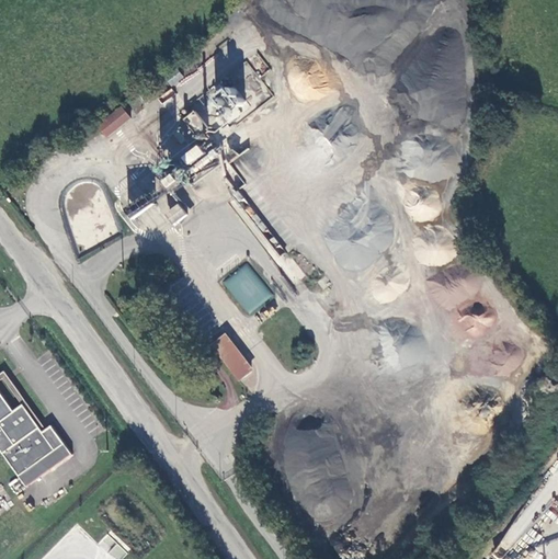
[(254,50),(177,112),(183,117),(195,109),(207,125),(212,126),(223,127),(228,121),(234,124),(272,95),(258,77),(268,68),(254,50)]
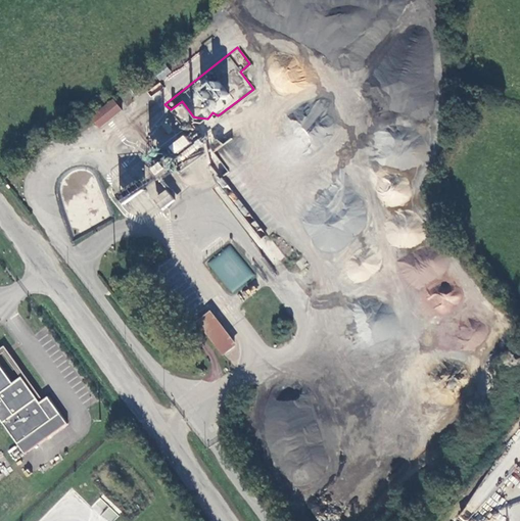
[(169,68),(162,60),(152,69),(158,77),(169,68)]
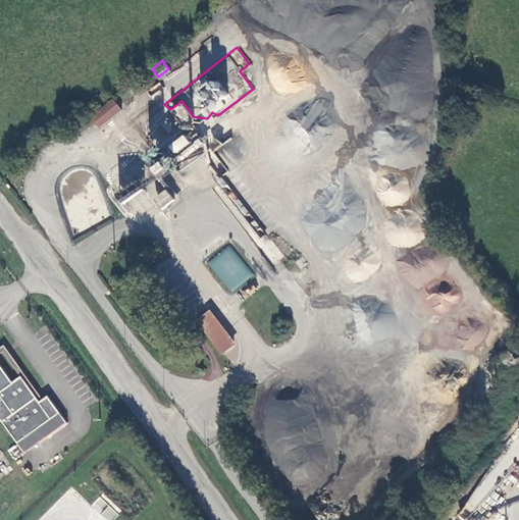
[(120,111),(112,100),(90,116),(98,126),(120,111)]
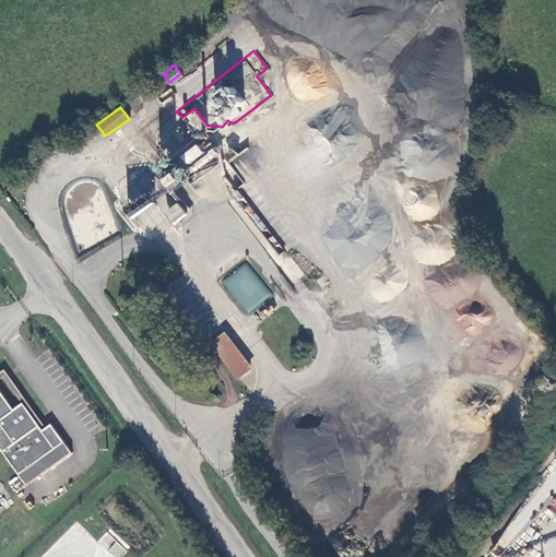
[(194,108),(182,117),(185,119),(175,127),(186,139),(194,132),(196,133),(206,125),(194,108)]
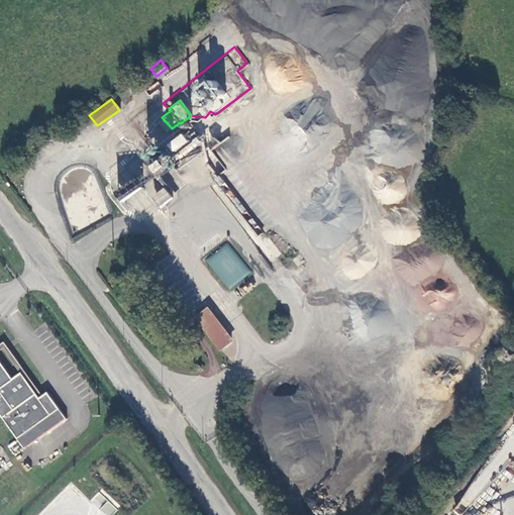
[(186,143),(191,148),(201,139),(208,134),(206,131),(199,136),(198,134),(186,143)]
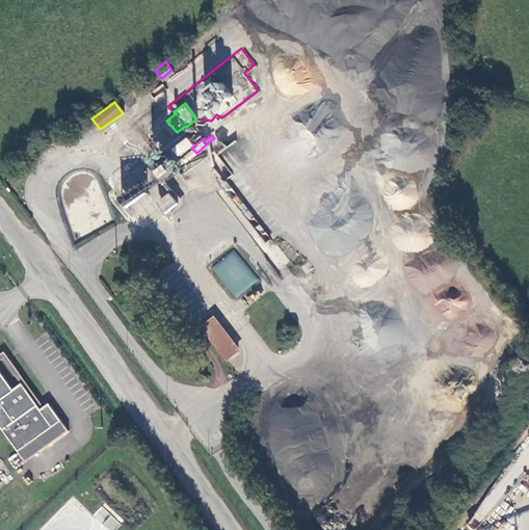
[(176,155),(185,148),(180,141),(170,148),(176,155)]
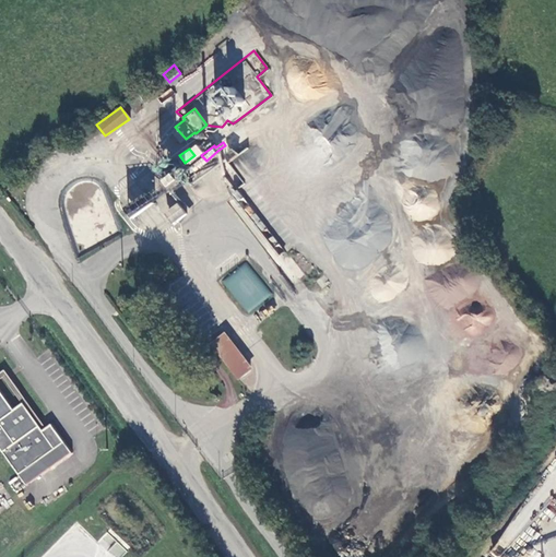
[(201,155),(184,168),(188,175),(206,161),(201,155)]
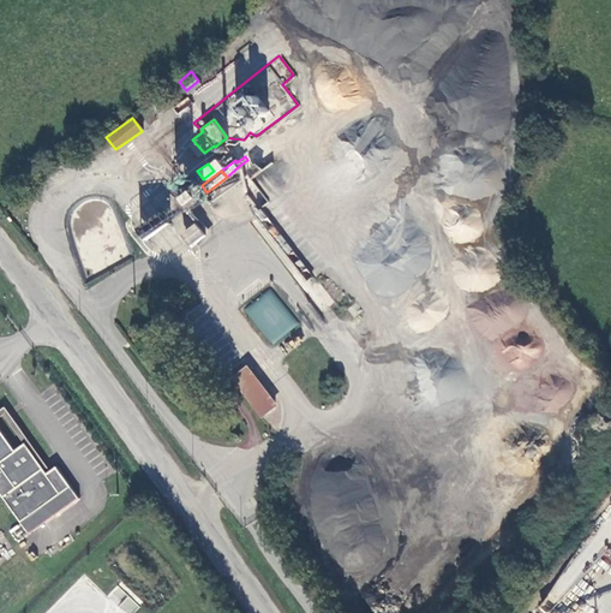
[(192,179),(187,173),(172,184),(178,190),(192,179)]
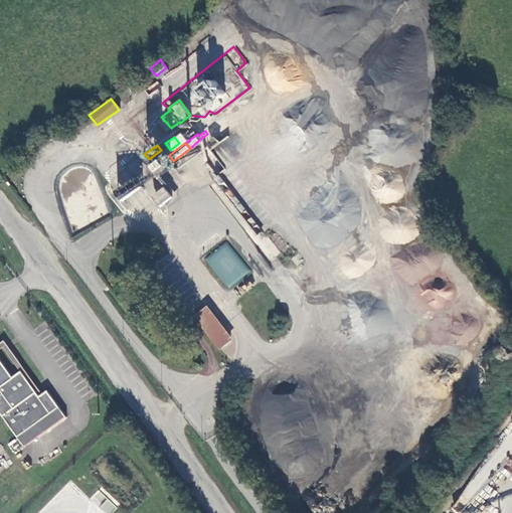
[(170,162),(165,157),(136,180),(134,177),(116,192),(123,201),(142,186),(140,185),(170,162)]
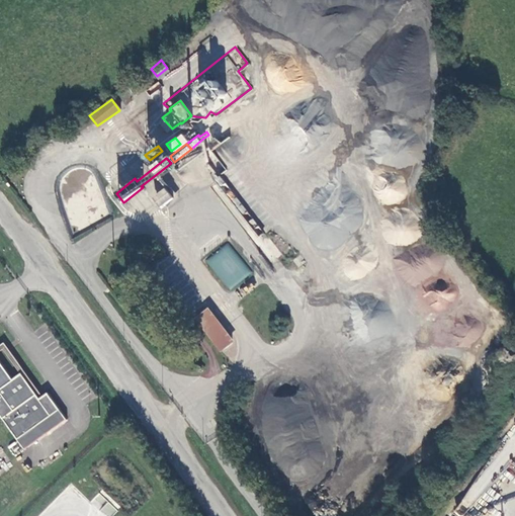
[(282,254),(220,173),(215,175),(280,256),(282,254)]
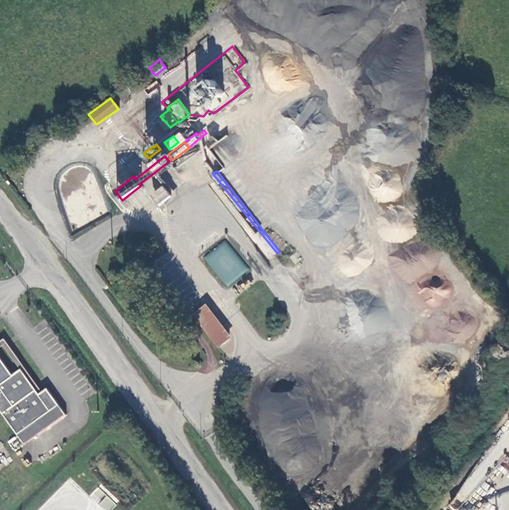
[(172,194),(166,186),(154,195),(160,203),(172,194)]
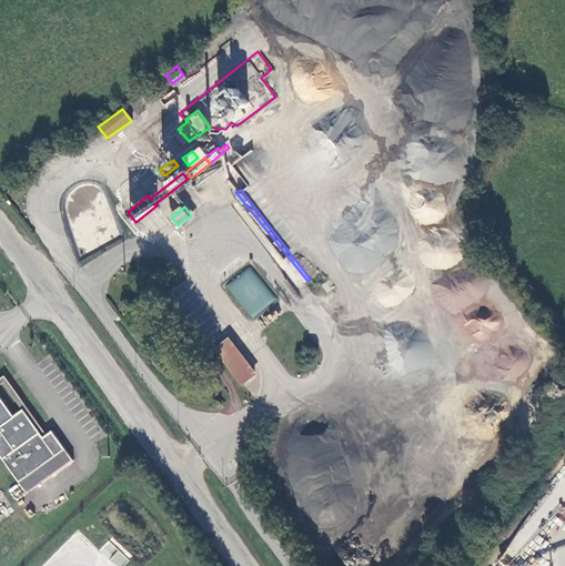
[(245,265),(222,285),(250,316),(273,295),(245,265)]
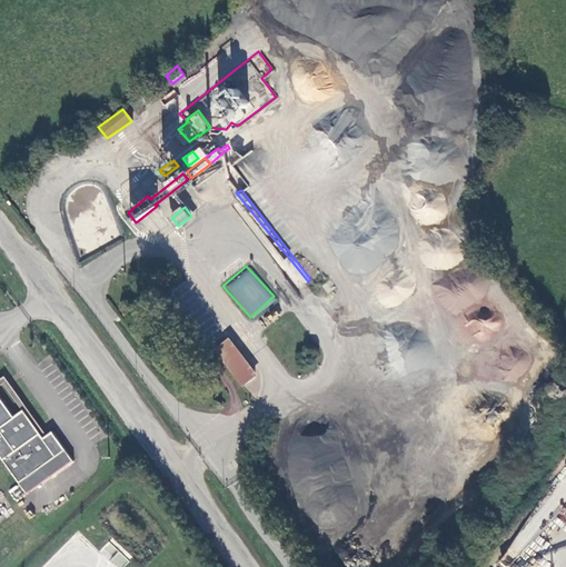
[(331,278),(326,281),(330,288),(336,285),(331,278)]
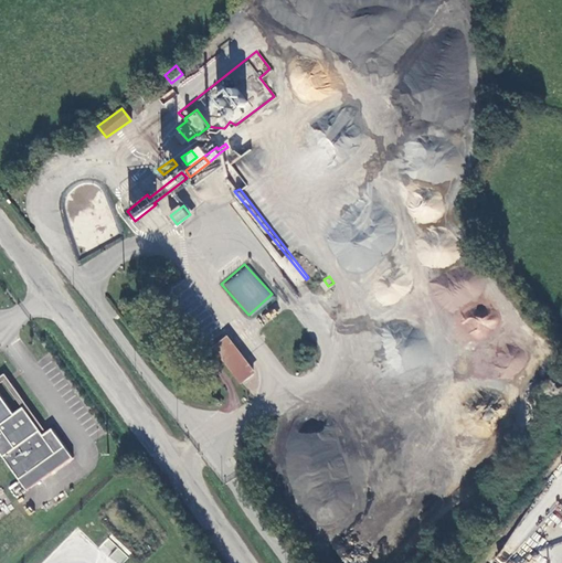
[(341,303),(331,291),(327,295),(336,307),(341,303)]
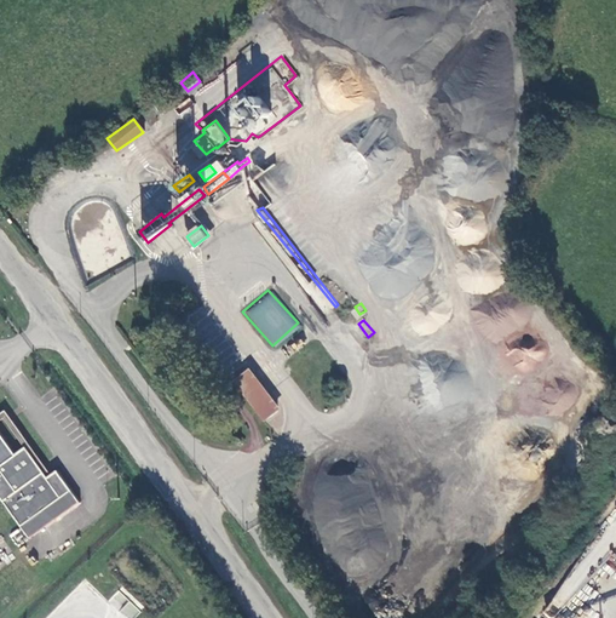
[(374,341),(367,345),(370,350),(378,344),(374,341)]
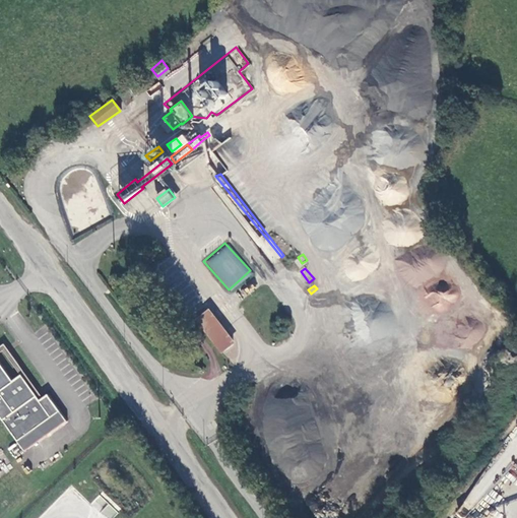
[(237,344),(211,311),(199,320),(225,353),(237,344)]
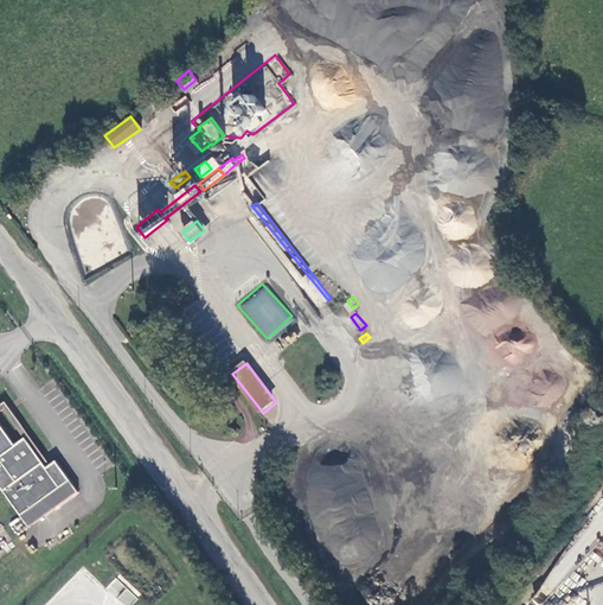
[(0,408),(1,407),(21,435),(23,435),(44,465),(47,463),(2,400),(0,401),(0,408)]
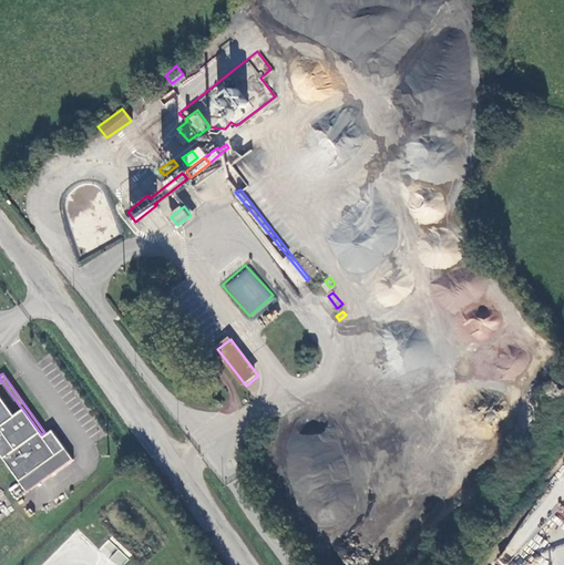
[(0,455),(17,480),(63,447),(50,429),(44,432),(41,434),(21,407),(20,407),(11,413),(0,397),(0,455)]
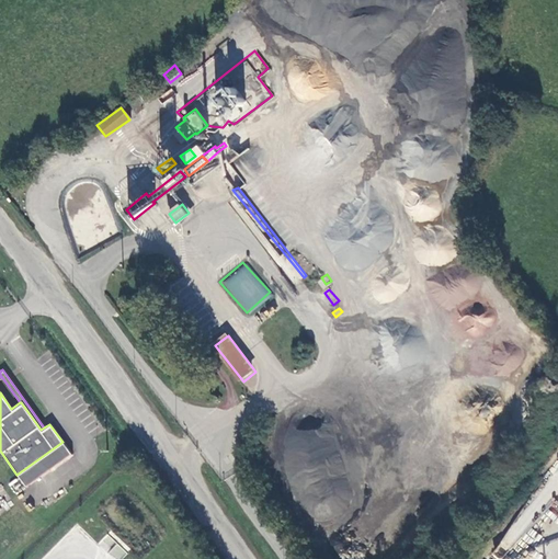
[(70,453),(63,442),(16,475),(24,486),(70,453)]
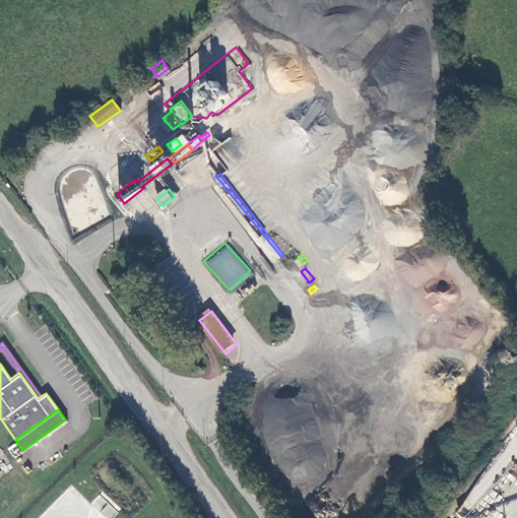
[(11,442),(5,446),(11,455),(17,452),(11,442)]
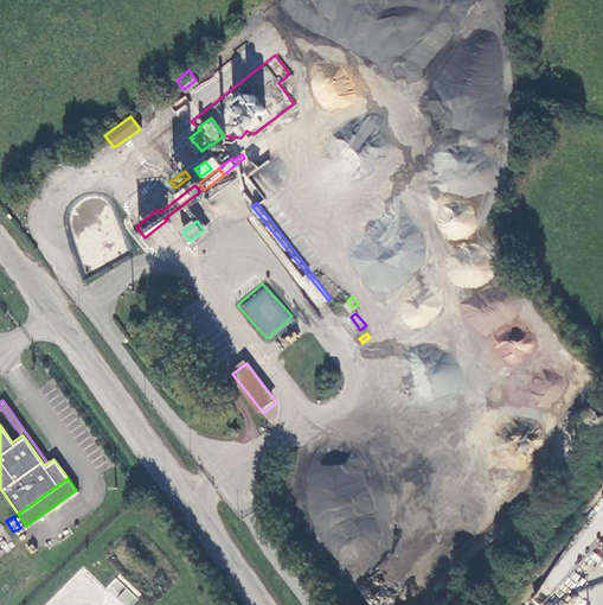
[(124,586),(115,593),(123,604),(133,597),(124,586)]
